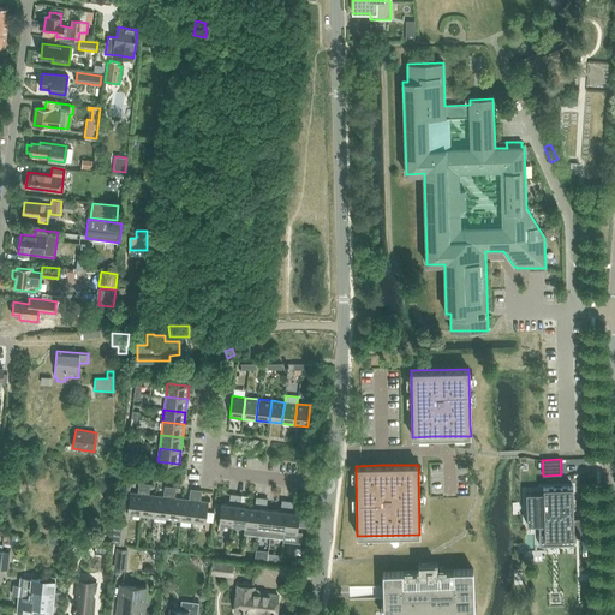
[(119,481),(119,489),(130,490),(131,482),(119,481)]
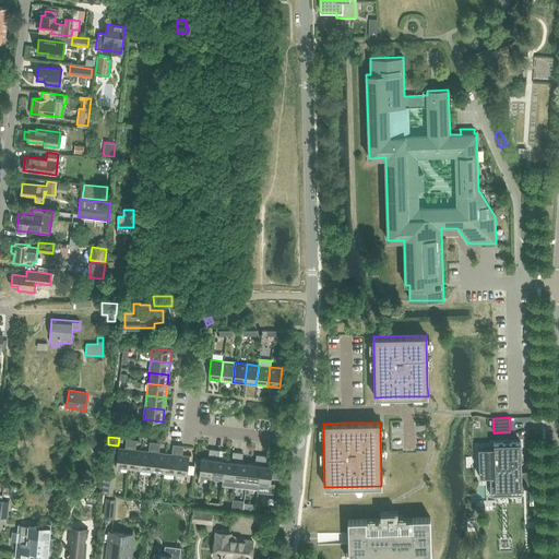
[(116,467),(128,468),(131,440),(127,439),(126,449),(118,448),(116,467)]
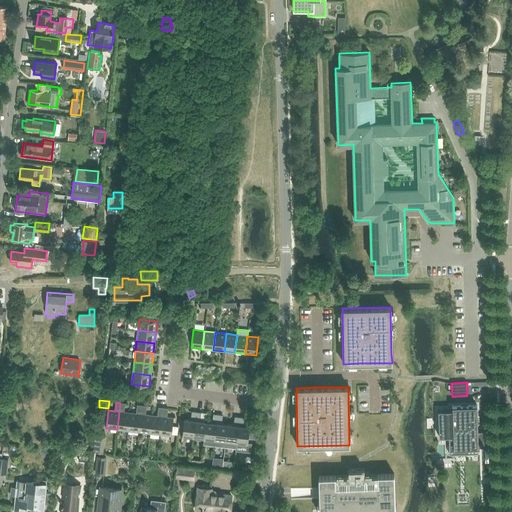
[(117,429),(128,431),(130,413),(124,412),(125,403),(120,403),(117,429)]
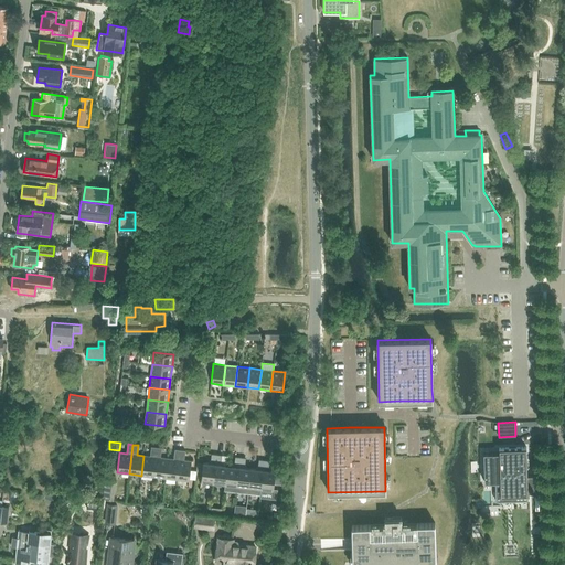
[(141,476),(153,477),(157,447),(151,447),(150,457),(144,456),(141,476)]
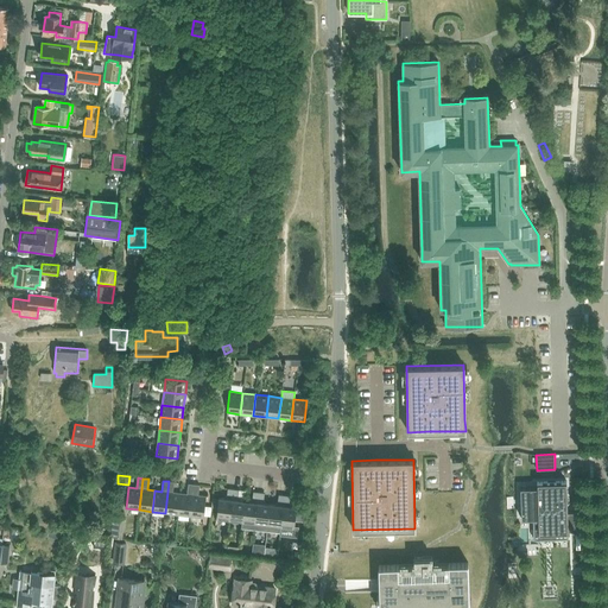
[(165,513),(177,514),(181,493),(173,493),(175,482),(169,481),(165,513)]
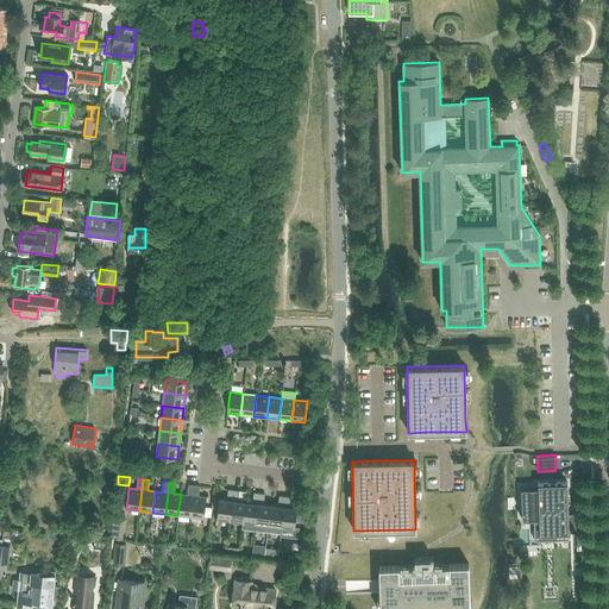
[(538,488),(521,488),(521,520),(531,520),(531,540),(570,539),(570,529),(583,528),(583,515),(569,515),(567,482),(538,483),(538,488)]
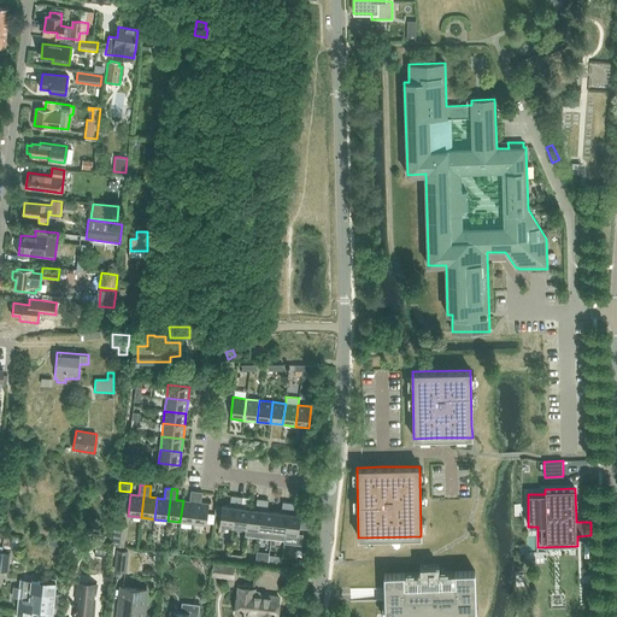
[(180,522),(193,524),(197,492),(191,491),(189,501),(183,500),(180,522)]
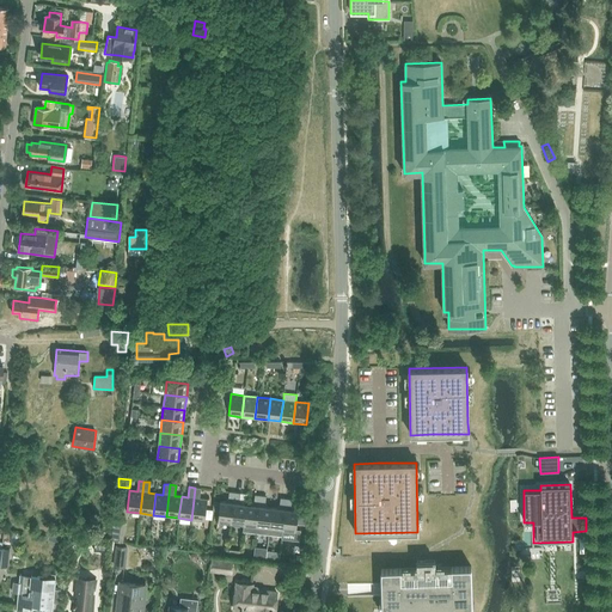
[(195,488),(191,520),(204,521),(207,500),(200,499),(201,488),(195,488)]
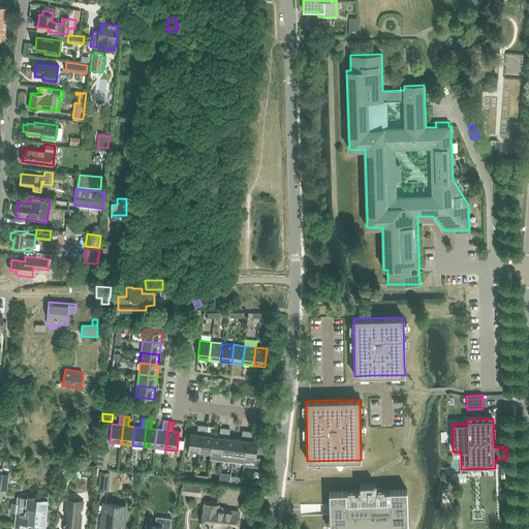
[(199,454),(203,426),(198,425),(197,434),(190,433),(185,433),(184,441),(189,441),(188,452),(199,454)]
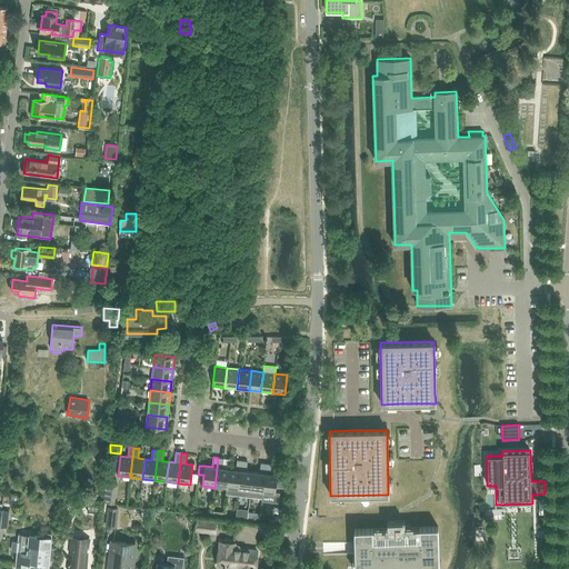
[(215,488),(227,489),(229,469),(222,468),(223,458),(218,458),(215,488)]
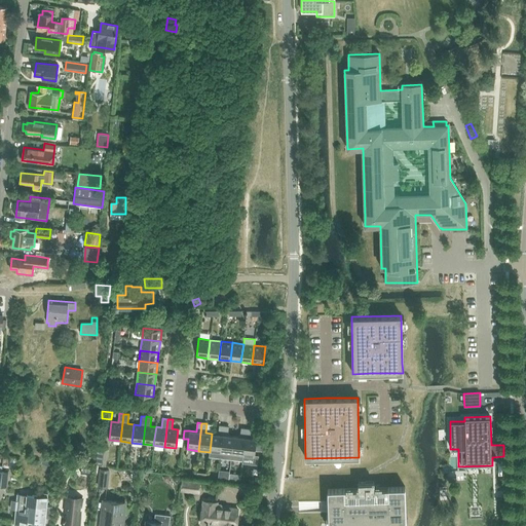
[(209,456),(220,457),(224,426),(219,425),(218,435),(212,434),(210,452),(209,456)]
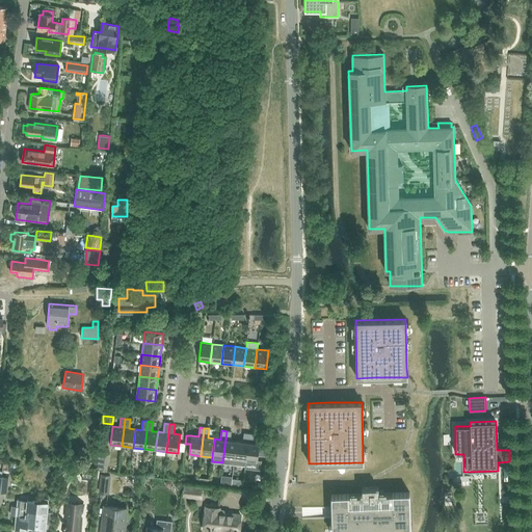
[(222,462),(234,464),(237,442),(231,441),(232,431),(227,431),(222,462)]
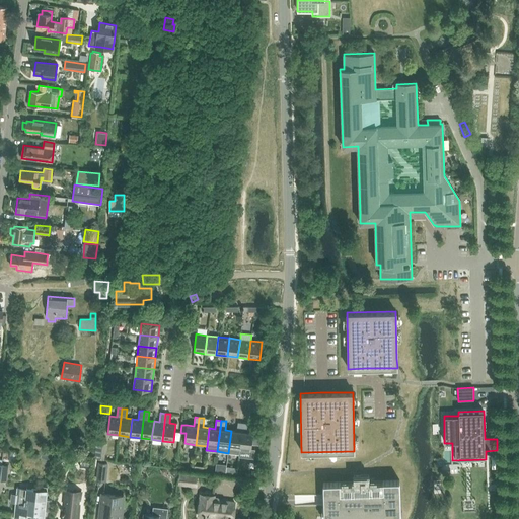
[(231,431),(228,453),(239,454),(239,450),(242,423),(238,423),(237,431),(231,431)]
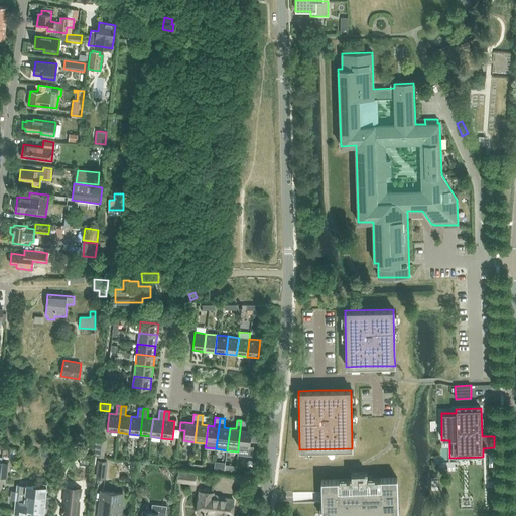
[(246,421),(241,420),(238,447),(249,448),(250,441),(256,442),(258,442),(259,433),(257,432),(251,432),(252,430),(245,429),(246,421)]
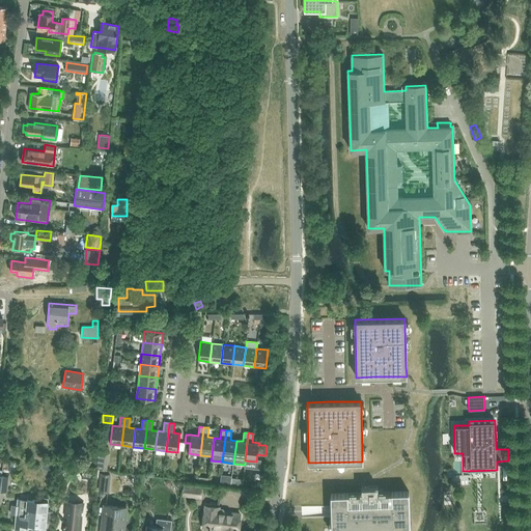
[(99,491),(108,492),(110,475),(101,474),(99,491)]
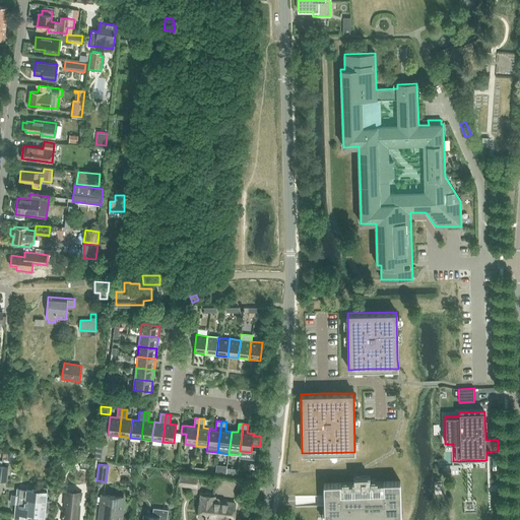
[(0,480),(0,481),(7,482),(9,467),(2,466),(0,465),(0,480)]
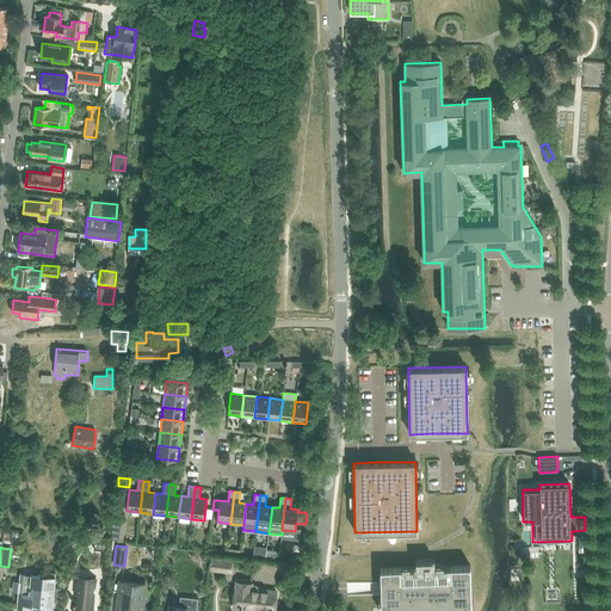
[(210,569),(230,572),(232,561),(211,559),(210,569)]
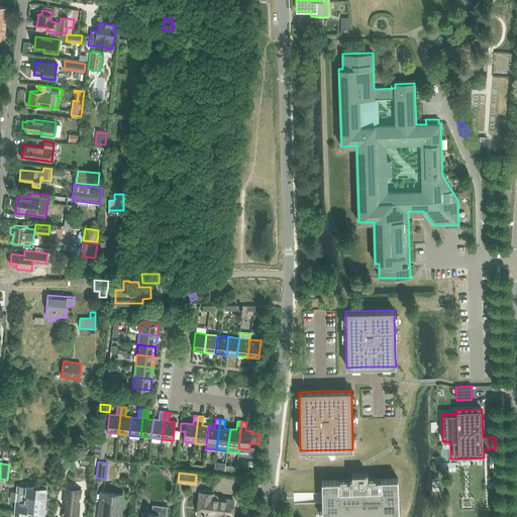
[(367,474),(352,475),(352,481),(338,481),(321,481),(322,506),(323,506),(327,506),(327,514),(339,514),(339,511),(349,511),(349,513),(362,513),(362,510),(371,510),(371,513),(382,512),(382,513),(384,513),(384,512),(389,512),(389,509),(398,509),(399,509),(398,479),(381,479),(381,480),(368,480),(367,474)]
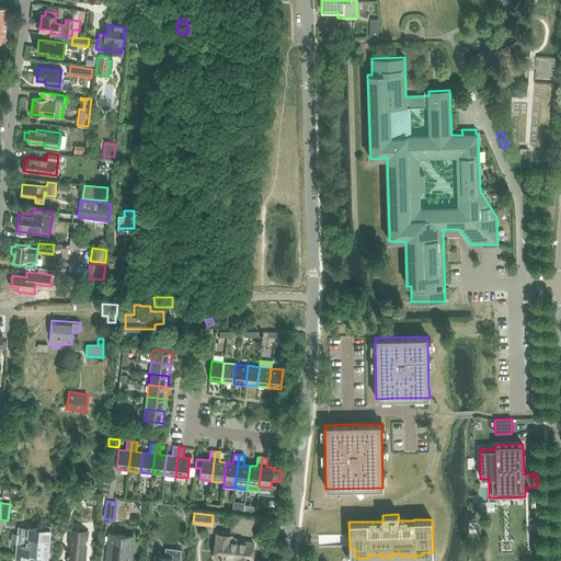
[(27,534),(18,533),(18,534),(12,534),(11,544),(16,544),(15,556),(14,560),(25,560),(26,557),(34,557),(33,559),(39,560),(47,560),(49,552),(55,553),(56,541),(50,540),(50,533),(44,531),(44,529),(29,528),(27,534)]
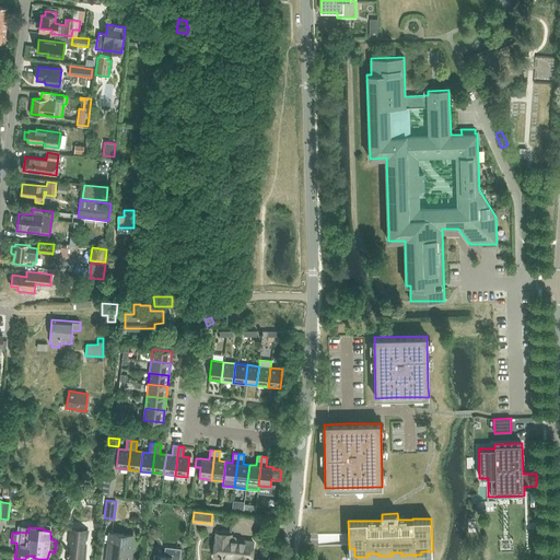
[(82,559),(85,531),(71,529),(68,559),(82,559)]
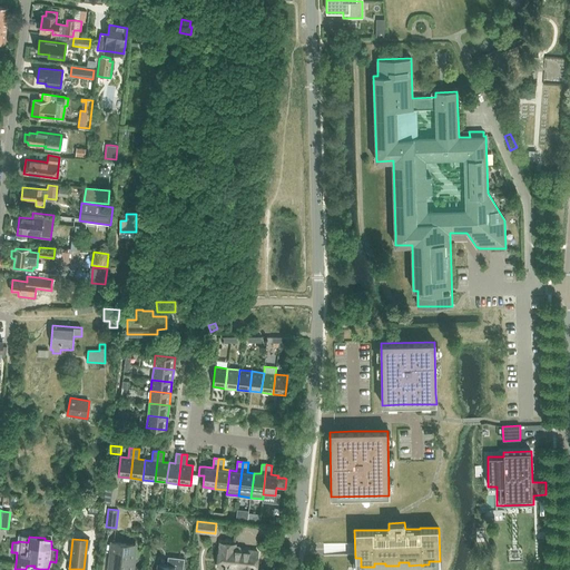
[(108,569),(133,569),(136,546),(111,542),(108,569)]
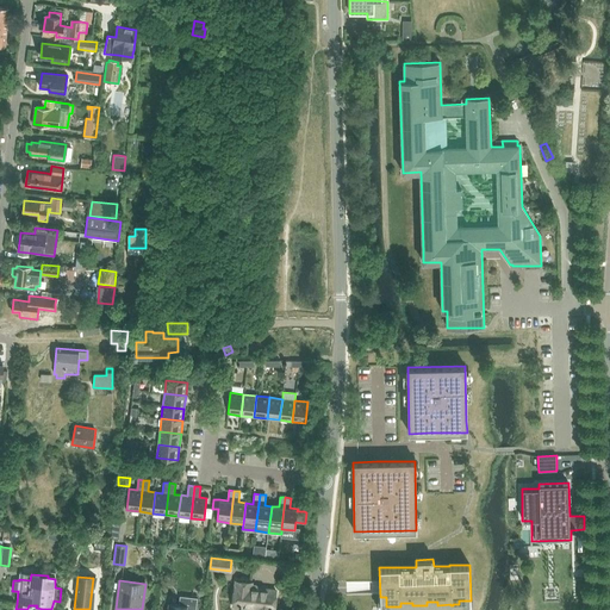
[(249,609),(250,608),(260,609),(259,609),(272,609),(273,609),(274,609),(277,591),(250,589),(250,583),(237,582),(236,587),(235,586),(232,605),(236,607),(236,609),(249,609)]
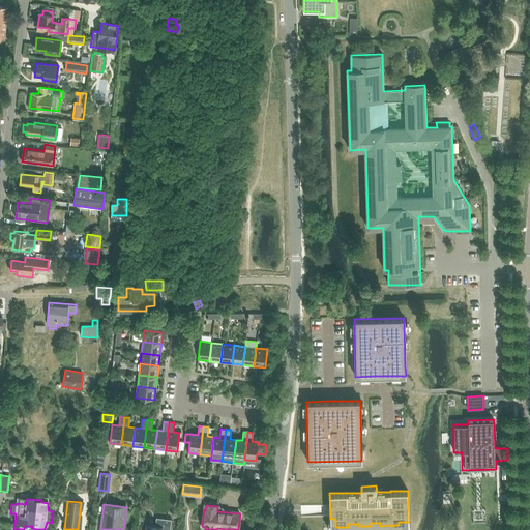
[(170,529),(172,520),(156,518),(155,526),(147,525),(146,529),(170,529)]
